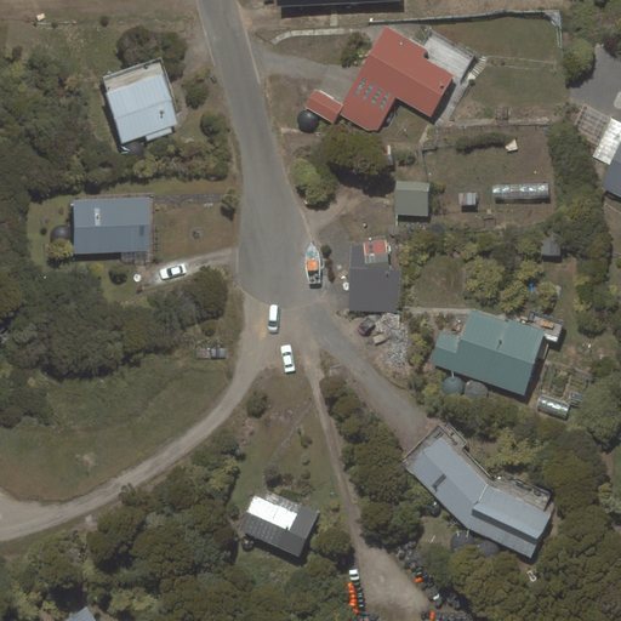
[(387,28),(337,115),(366,131),(377,130),(396,97),(431,117),(454,75),(423,57),(427,50),(387,28)]
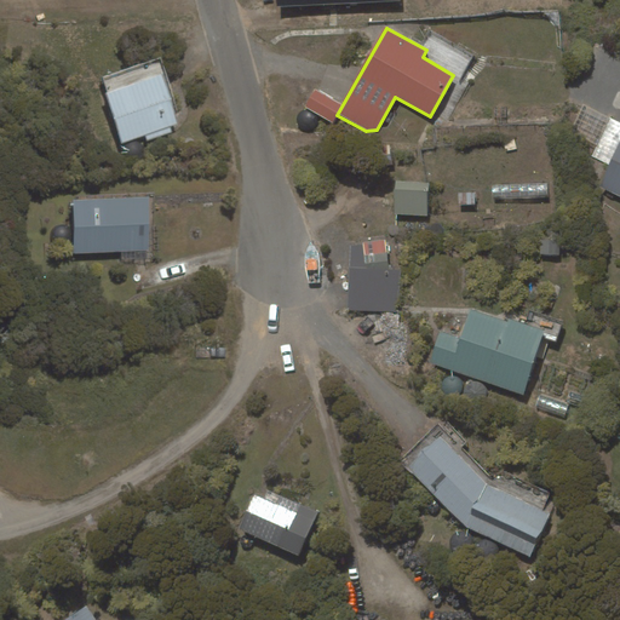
[(159,67),(105,84),(125,142),(178,125),(159,67)]
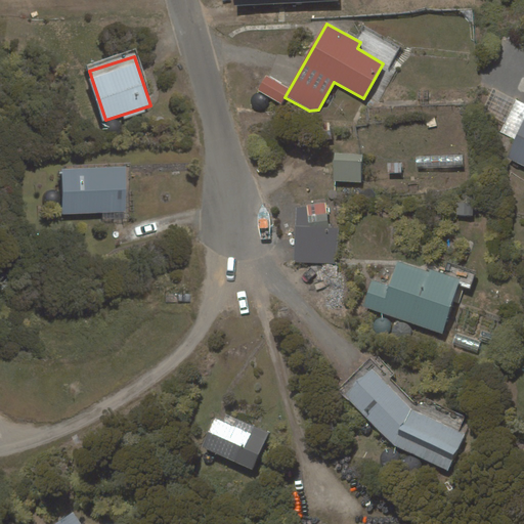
[(280,102),(289,88),(265,75),(258,89),(280,102)]
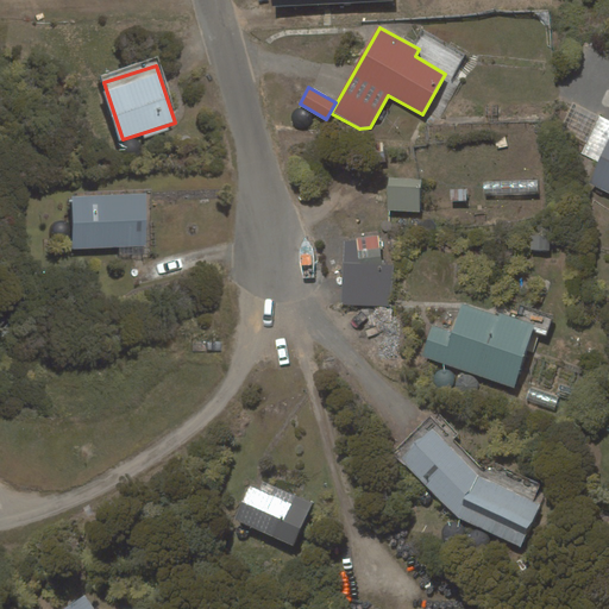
[(608,140),(589,182),(608,192),(608,140)]
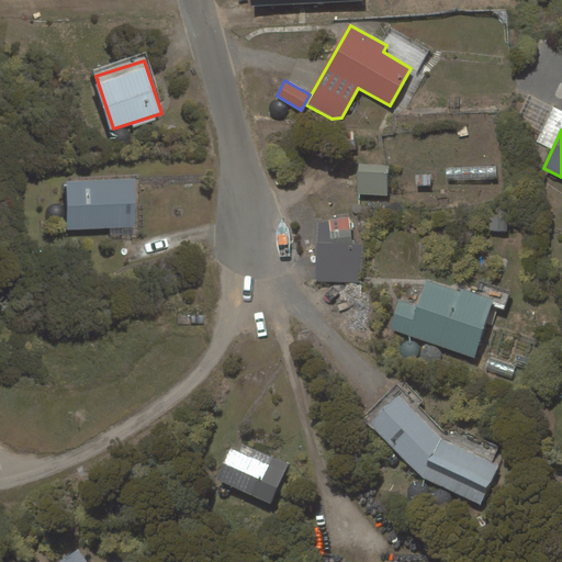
[(388,195),(389,166),(359,165),(358,194),(388,195)]
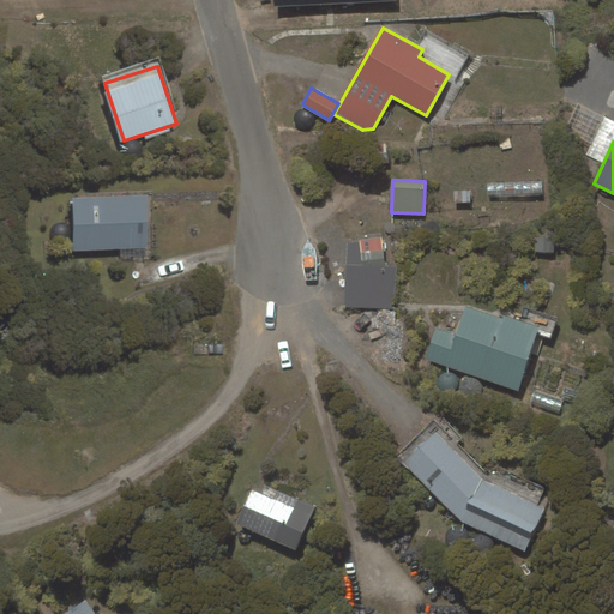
[(146,197),(73,198),(74,251),(148,250),(146,197)]
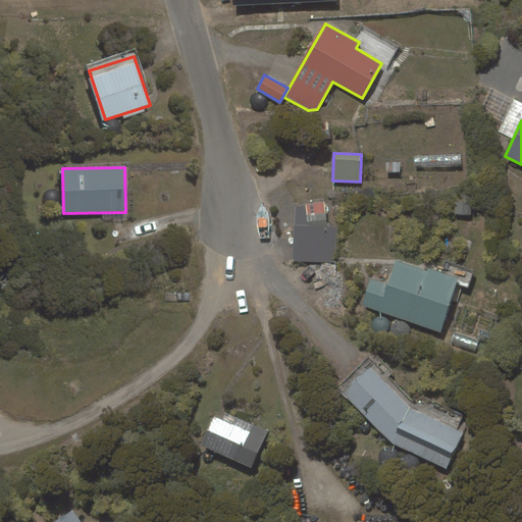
[(326,207),(295,207),(293,261),(334,263),(337,227),(326,226),(326,207)]
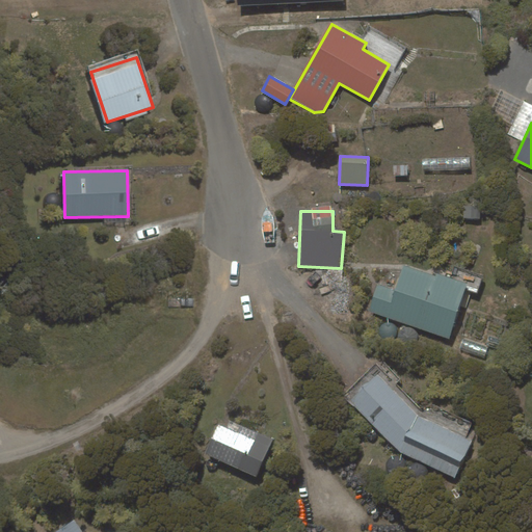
[(377,286),(369,308),(448,336),(466,284),(436,273),(435,275),(404,265),(395,292),(377,286)]
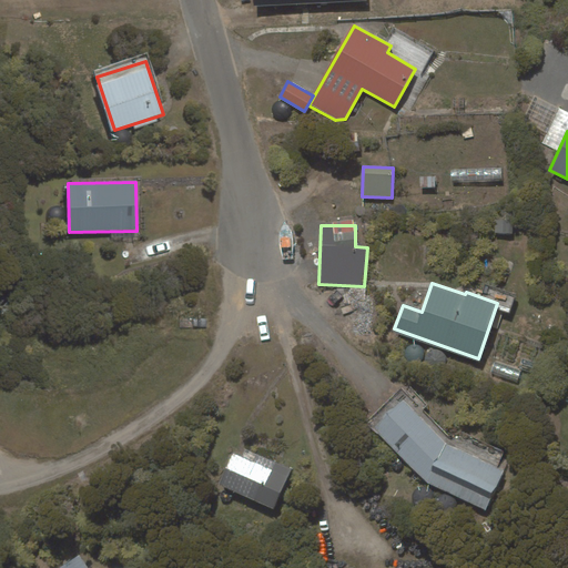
[(445,444),(404,401),(375,428),(427,482),(485,509),(503,472),(445,444)]
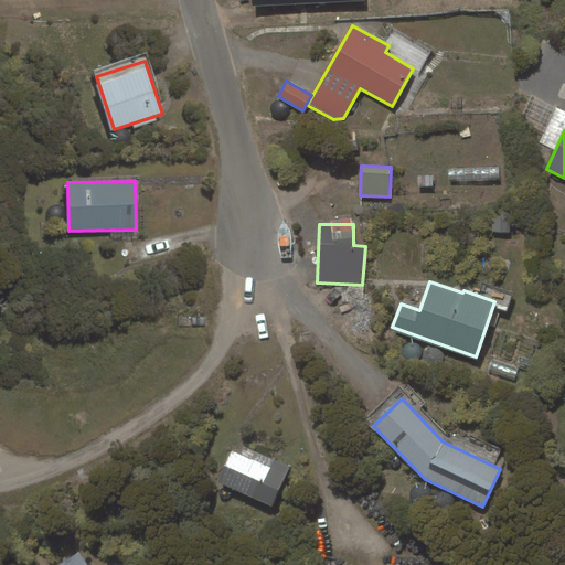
[(234,443),(217,482),(272,507),(289,467),(234,443)]
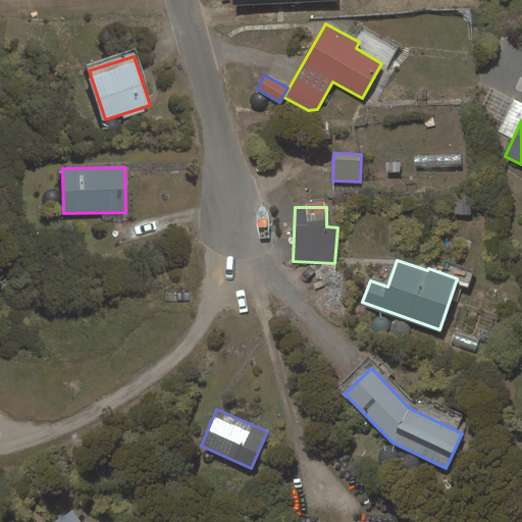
[(81,521),(73,511),(55,521),(81,521)]
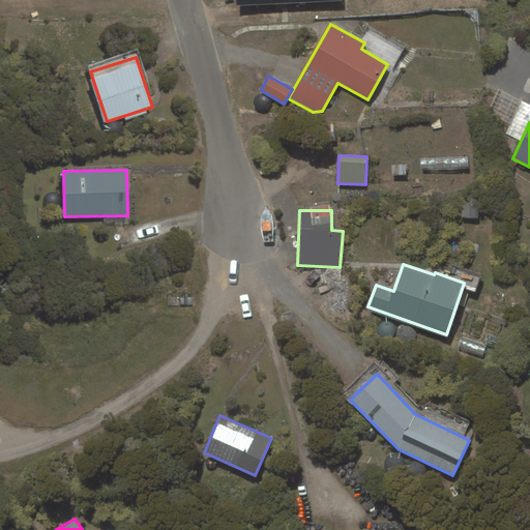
All buildings are outlined.
